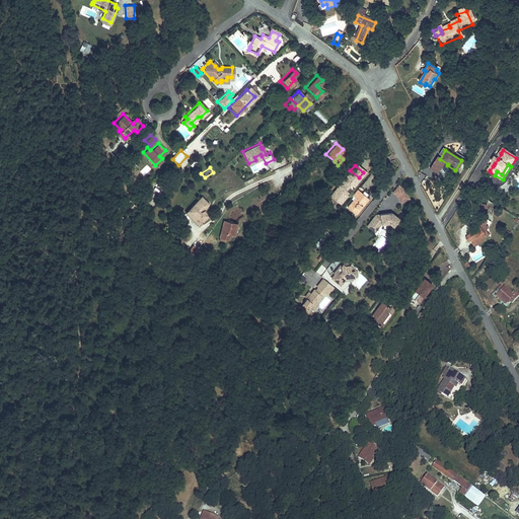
[(359,177),(350,170),(347,174),(356,181),(359,177)]
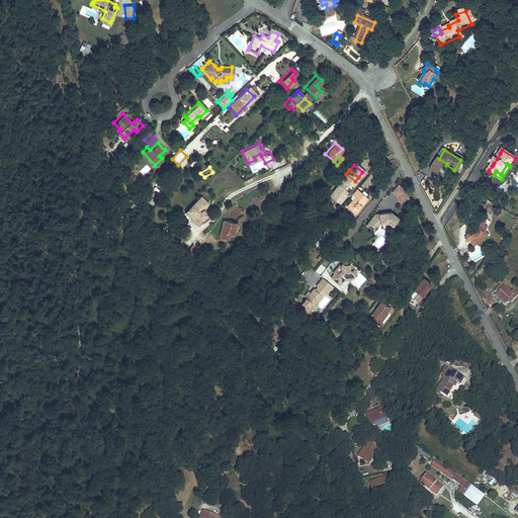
[(329,192),(339,200),(345,192),(342,190),(346,184),(350,187),(355,181),(346,174),(337,184),(337,183),(329,192)]
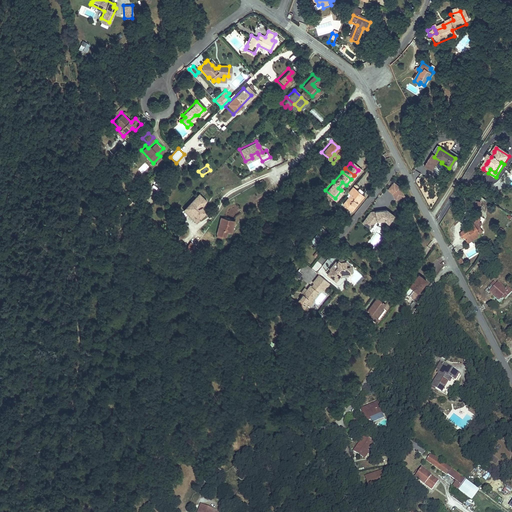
[(390,194),(395,187),(390,183),(385,190),(390,194)]
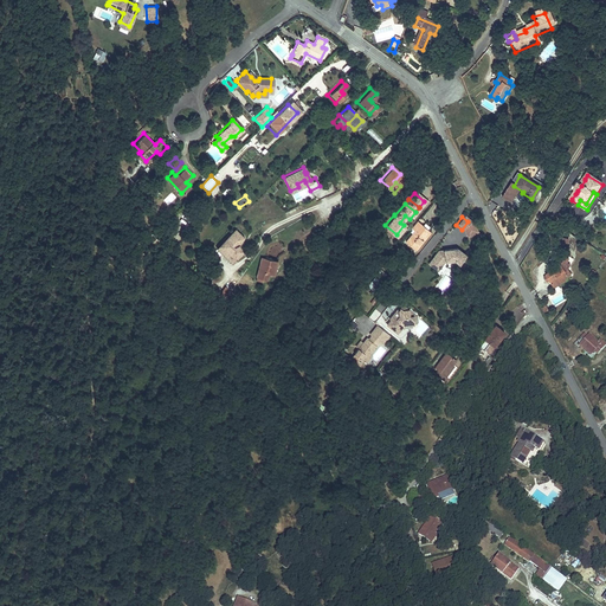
[(474,231),(468,221),(462,230),(465,236),(474,231)]
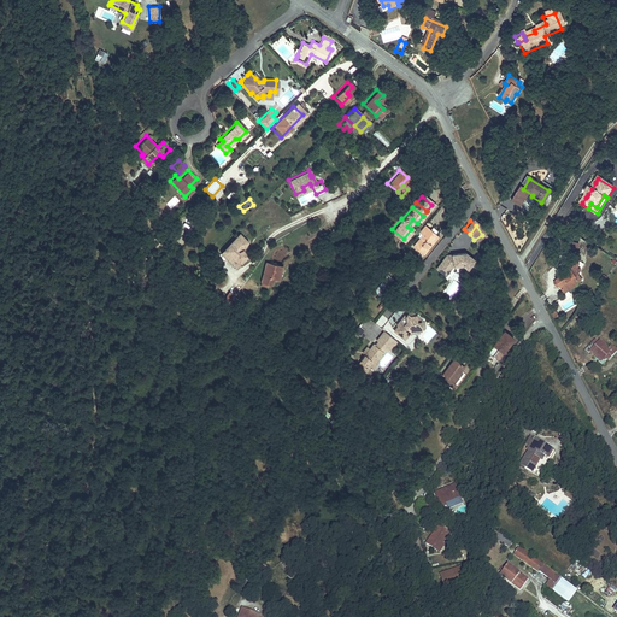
[(425,246),(432,239),(425,233),(427,231),(422,227),(416,234),(419,236),(410,248),(419,256),(424,251),(422,248),(425,245),(425,246)]
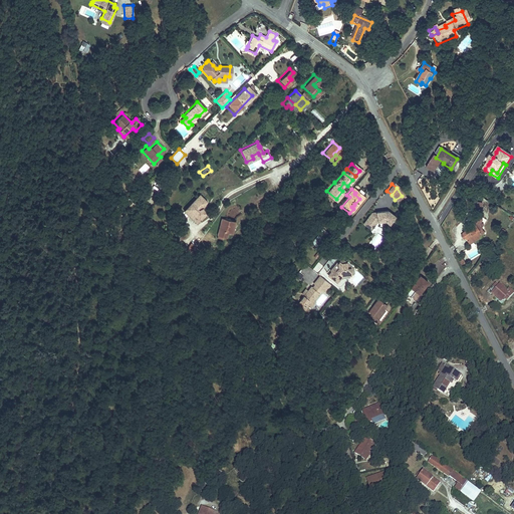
[(201,191),(188,204),(192,209),(194,208),(202,215),(208,209),(205,206),(204,206),(203,203),(208,197),(201,191)]
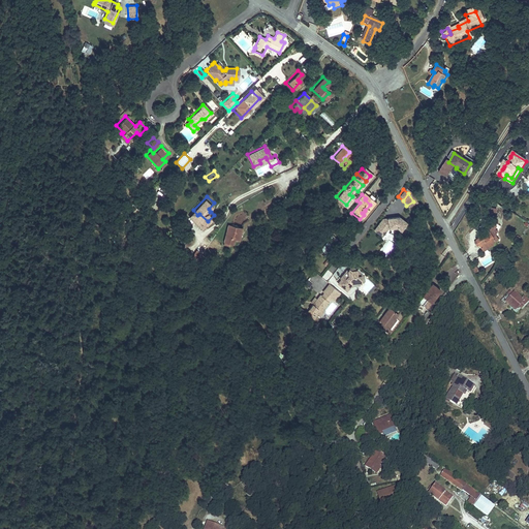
[(346,205),(336,196),(334,199),(343,208),(346,205)]
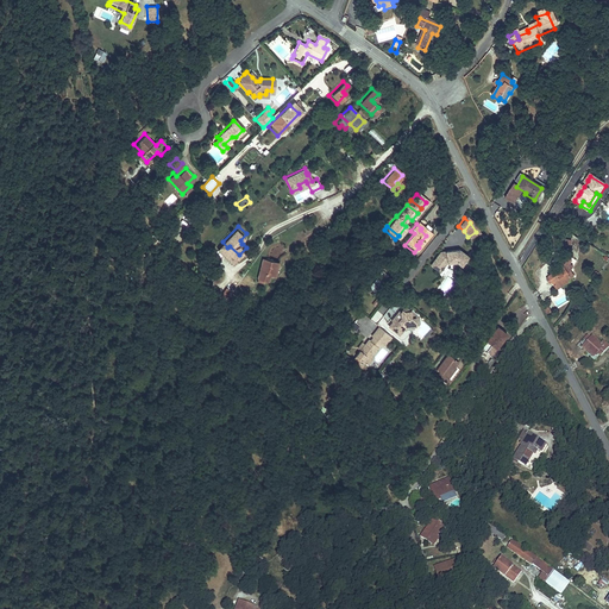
[(419,248),(429,234),(421,228),(420,230),(426,236),(420,243),(420,242),(416,245),(419,248)]
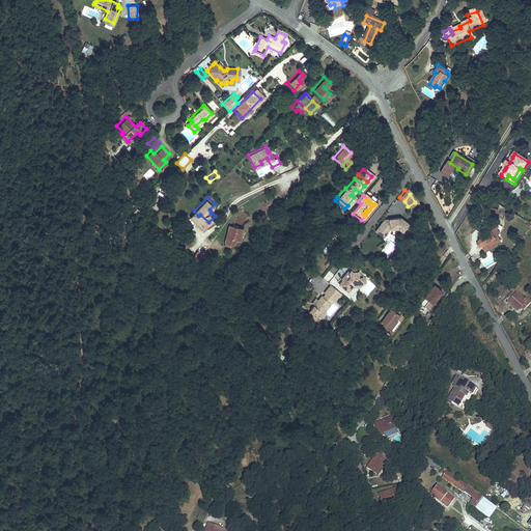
[(487,217),(488,210),(481,208),(480,216),(487,217)]
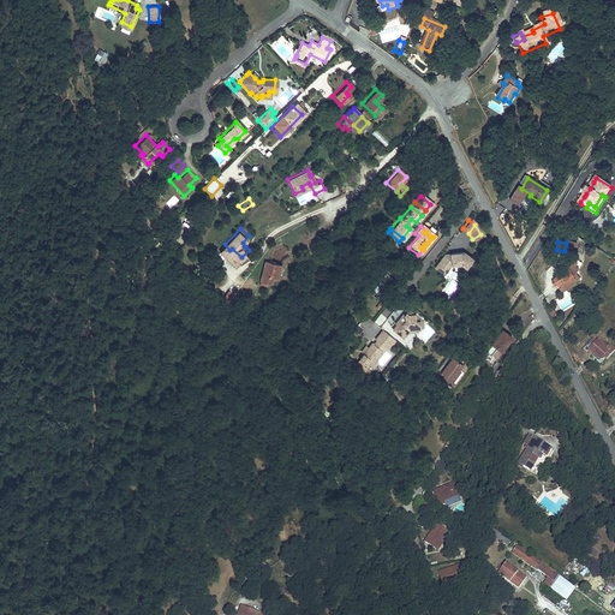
[(230,250),(225,244),(222,248),(237,262),(242,257),(232,249),(230,250)]
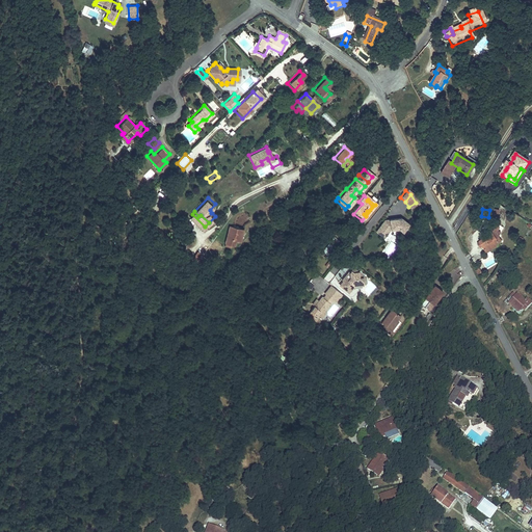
[(386,221),(379,222),(373,231),(380,237),(387,229),(395,228),(399,231),(404,223),(397,218),(386,219),(386,221)]
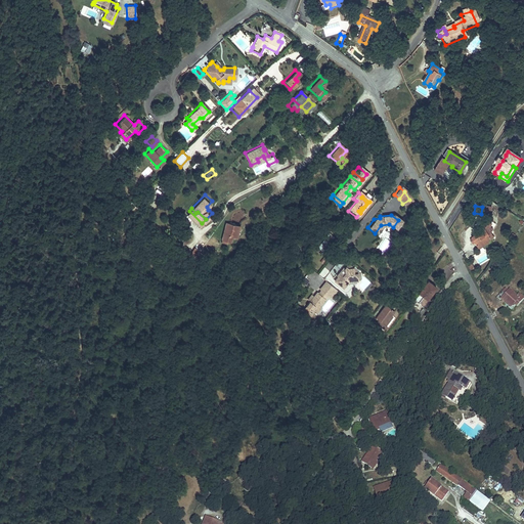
[(485,221),(483,223),(481,225),(480,230),(476,234),(475,233),(469,238),(477,249),(484,243),(487,241),(485,238),(483,235),(482,234),(489,226),(485,221)]
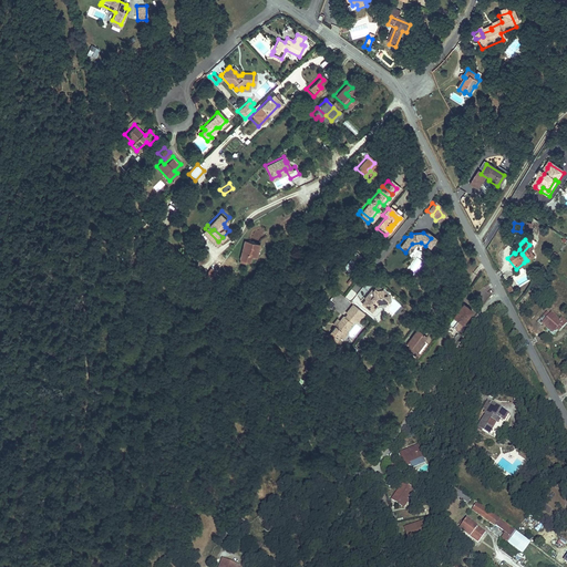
[(244,241),(239,259),(249,261),(250,257),(251,257),(253,254),(255,255),(257,245),(244,241)]
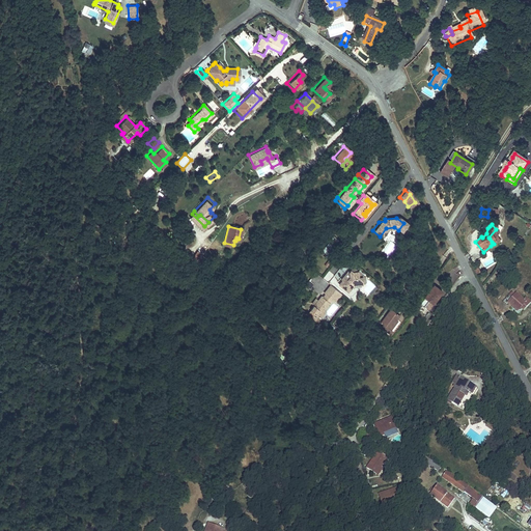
[(330,250),(336,242),(333,239),(326,247),(330,250)]
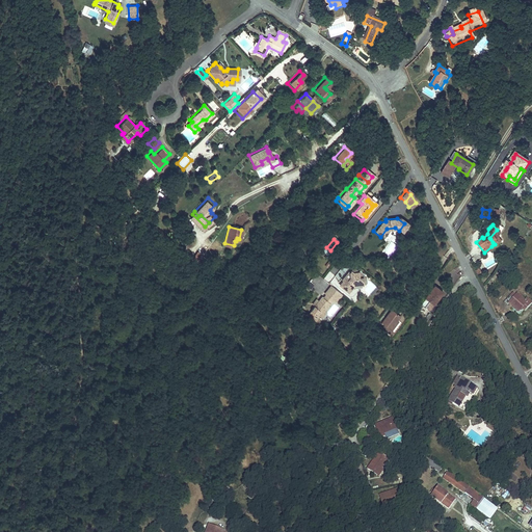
[(326,257),(331,250),(330,250),(326,247),(325,246),(320,253),(326,257)]
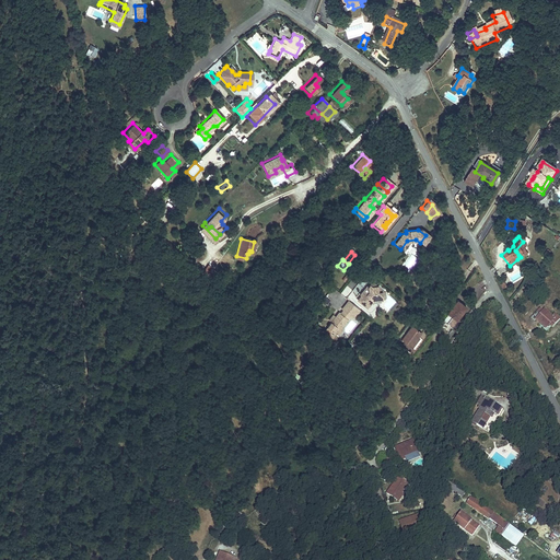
[(365,287),(359,295),(360,296),(356,301),(365,308),(369,304),(372,300),(381,300),(380,292),(376,292),(376,287),(371,282),(366,288),(365,287)]
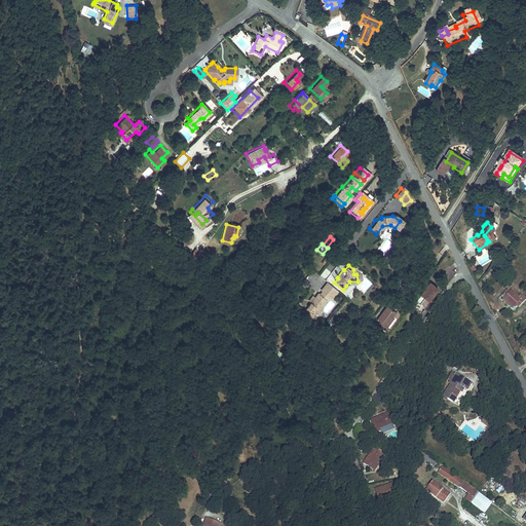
[(332,271),(328,268),(322,276),(326,279),(332,271)]
